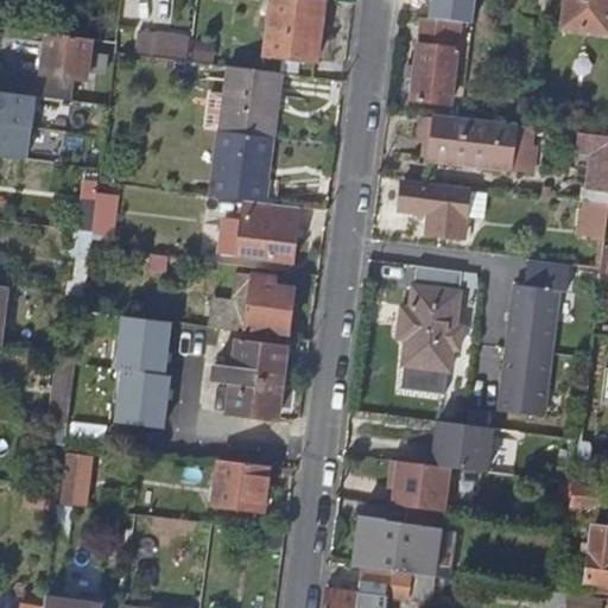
[(318,0),(270,0),(264,50),(312,57),(318,0)]
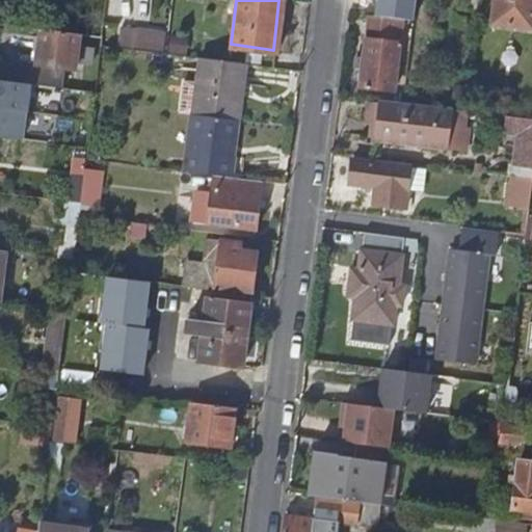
[(531,21),(531,0),(495,0),(493,19),(531,24),(531,21)]
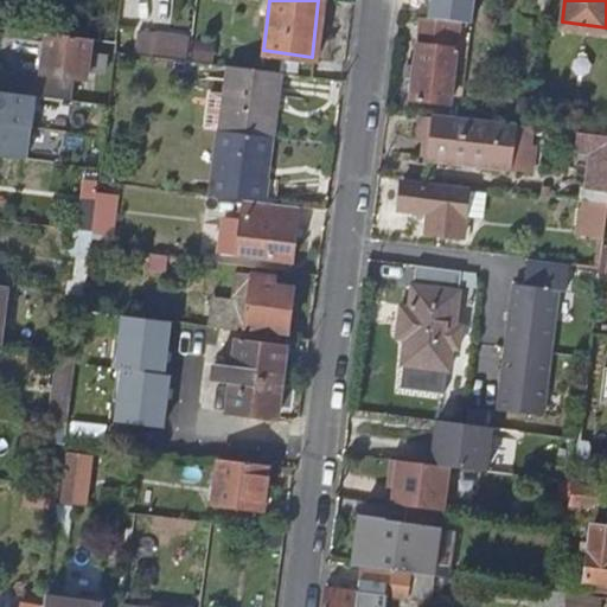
[(462,18),(426,13),(415,95),(453,100),(462,18)]
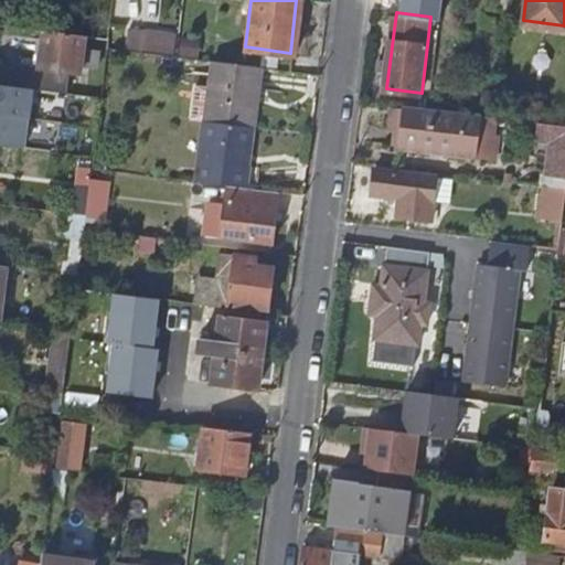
[(176,53),(179,33),(132,24),(129,45),(176,53)]
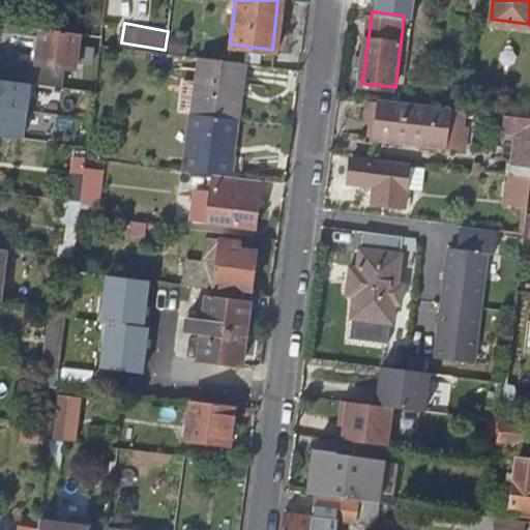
[(77,30),(39,26),(35,58),(72,63),(77,30)]
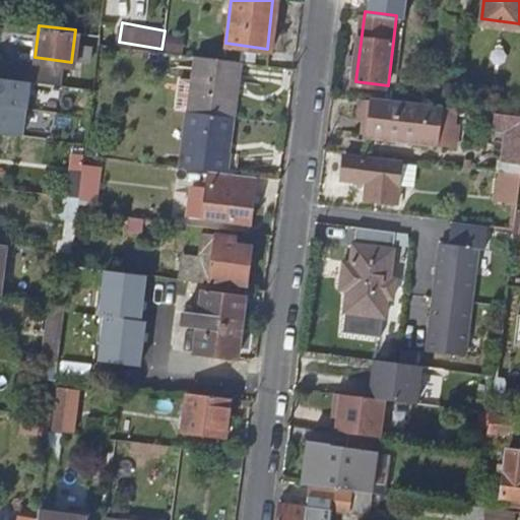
[(174,108),(187,110),(228,115),(232,82),(238,82),(240,59),(194,53),(190,79),(178,78),(174,108)]
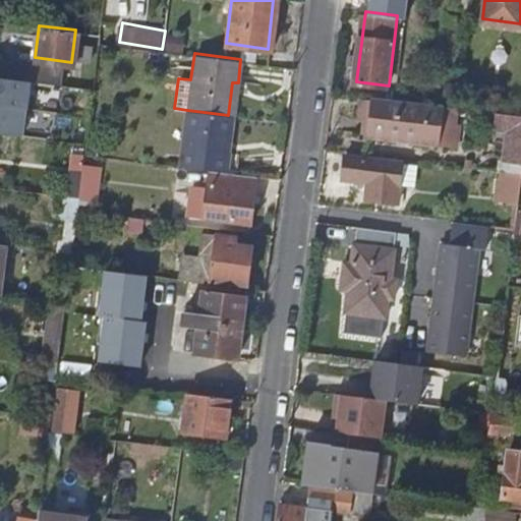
[(29,79),(61,83),(62,70),(11,64),(10,77),(29,79)]
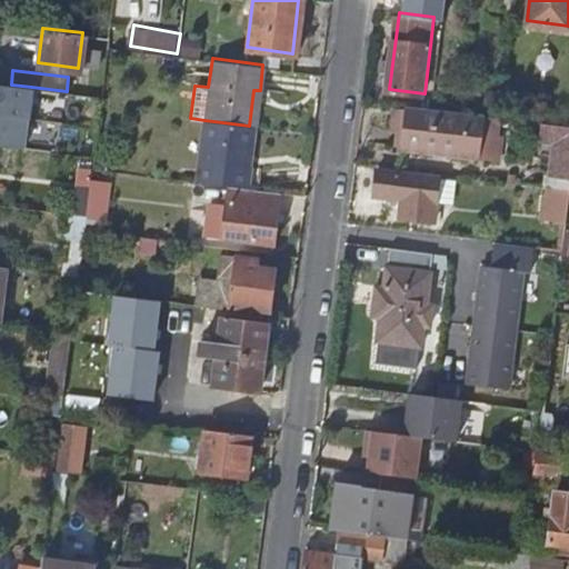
[(28,117),(31,87),(11,85),(0,82),(0,143),(23,147),(27,117),(28,117)]
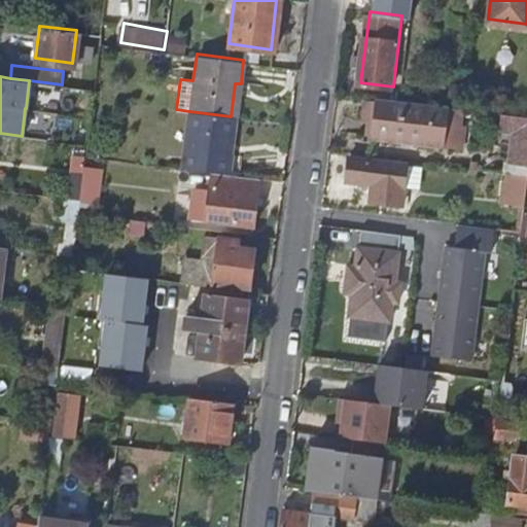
[(417,86),(402,84),(400,98),(415,100),(417,86)]
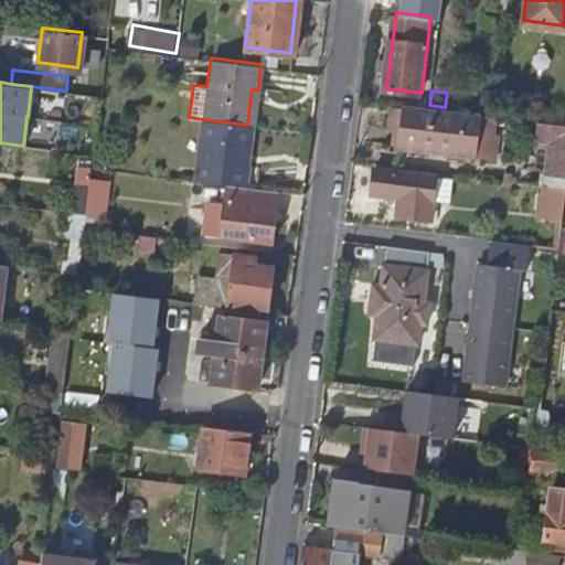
[(395,147),(402,148),(407,107),(393,105),(391,124),(397,125),(395,147)]
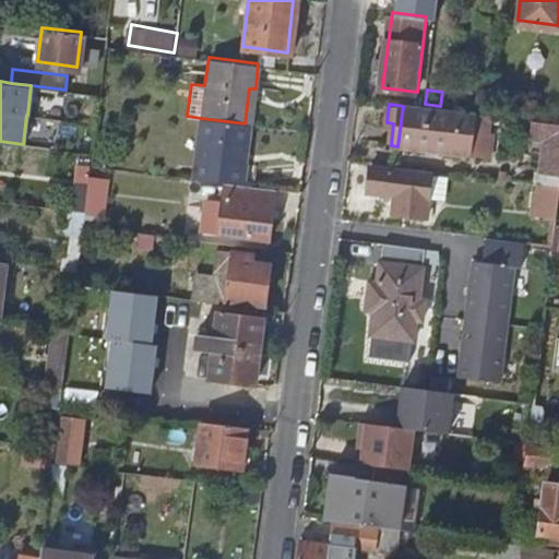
[(403,106),(397,146),(494,158),(497,130),(489,129),(490,117),(403,106)]
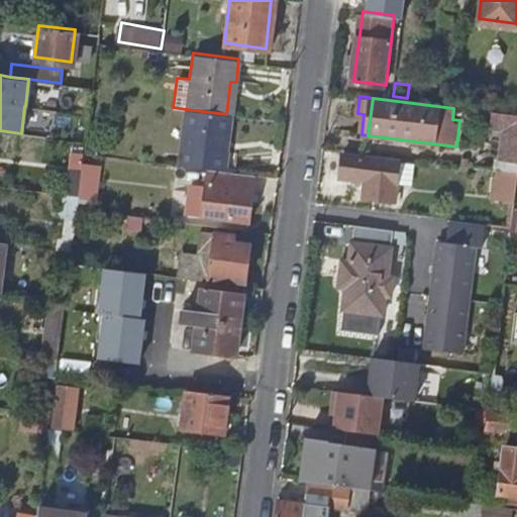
[(179,165),(208,168),(224,171),(226,151),(224,151),(225,137),(228,137),(231,115),(226,114),(186,109),(179,165)]
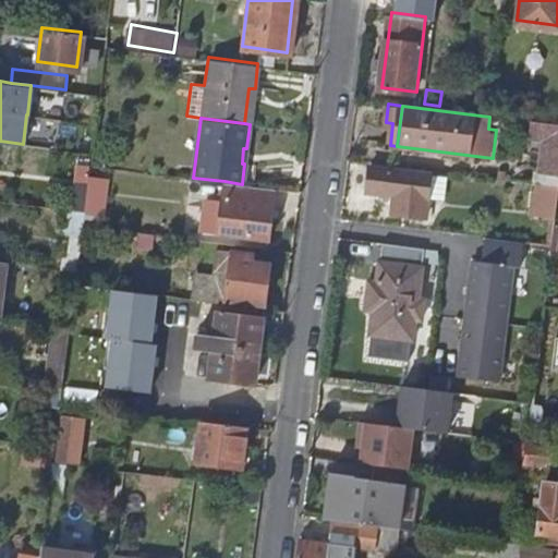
[(547,181),(557,182),(557,120),(541,119),(538,136),(552,137),(547,181)]
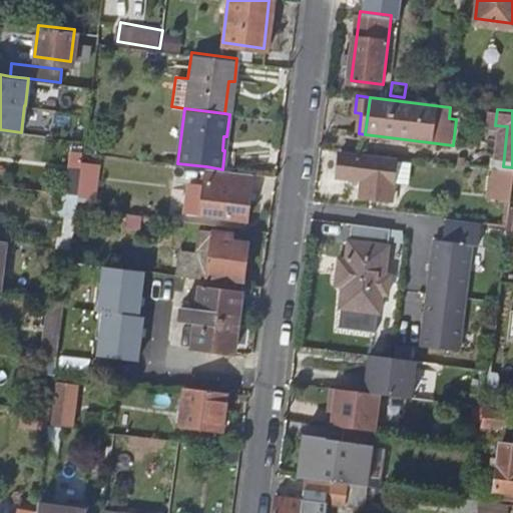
[(394,180),(409,182),(412,159),(340,150),(338,172),(363,176),(361,192),(392,196),(394,180)]
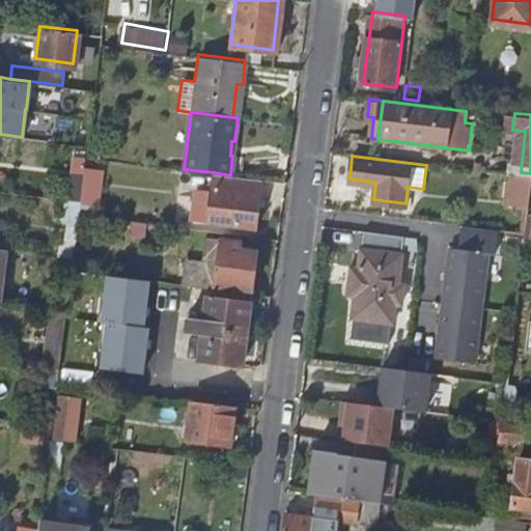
[(106,162),(72,160),(70,204),(103,206),(106,162)]
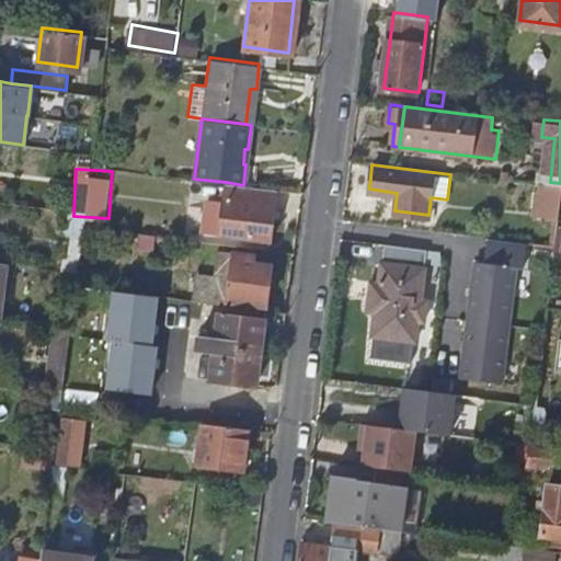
[(559,215),(560,202),(560,183),(550,182),(540,181),(538,205),(545,206),(544,213),(559,215)]
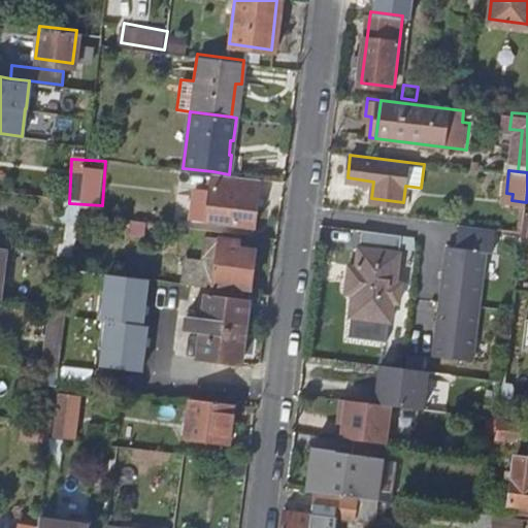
[(260,177),(238,175),(229,174),(212,171),(206,221),(253,228),(260,177)]
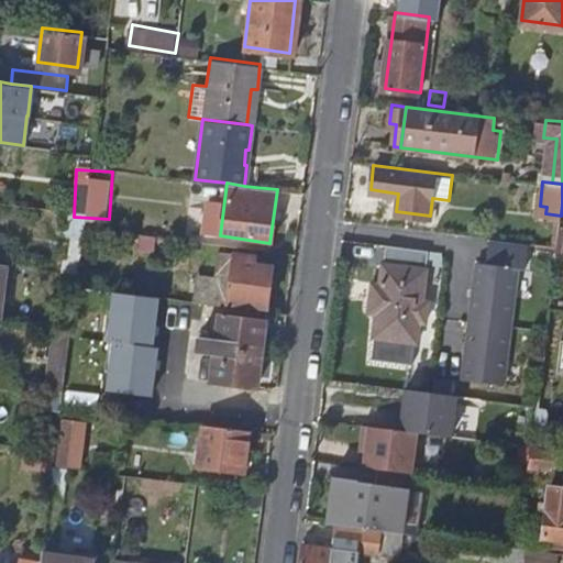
[(153,233),(140,231),(138,245),(152,247),(153,233)]
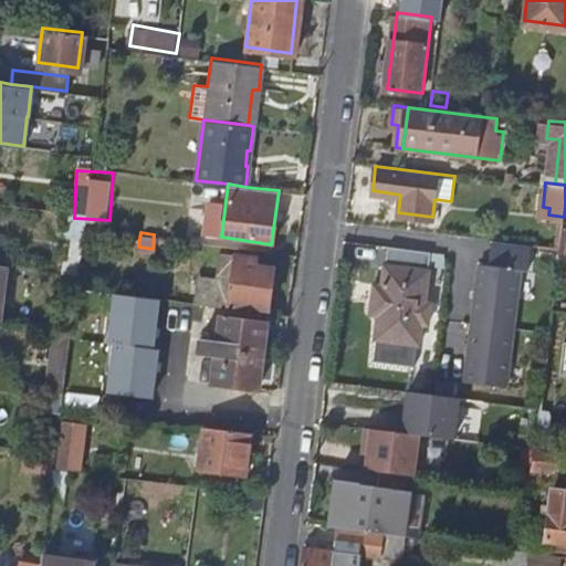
[(480,261),(464,379),(507,385),(523,265),(530,266),(533,242),(494,237),(491,262),(480,261)]
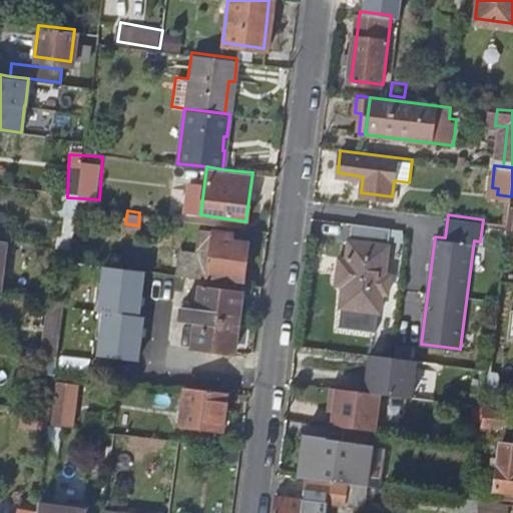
[(204,274),(240,280),(245,240),(229,238),(229,232),(210,229),(204,274)]
